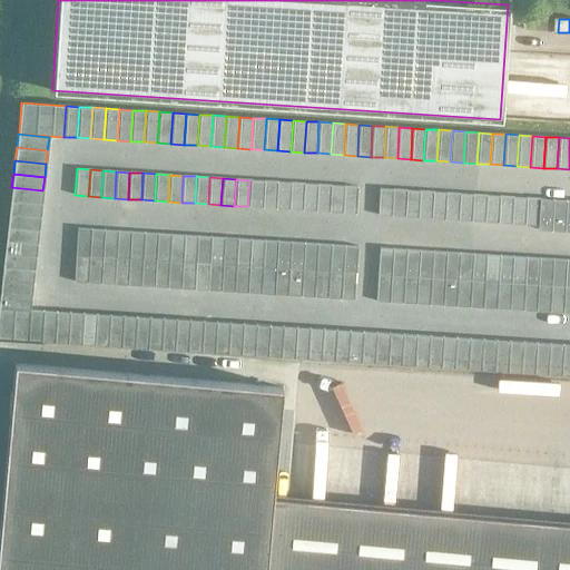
[(263,180),(249,180),(247,206),(261,207),(263,180)]
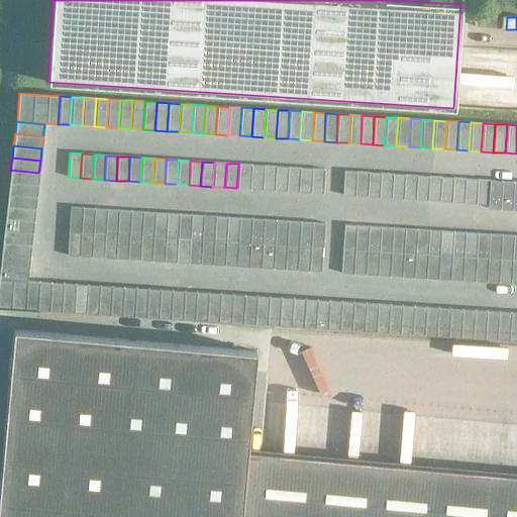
[(250,165),(238,164),(236,188),(248,189),(250,165)]
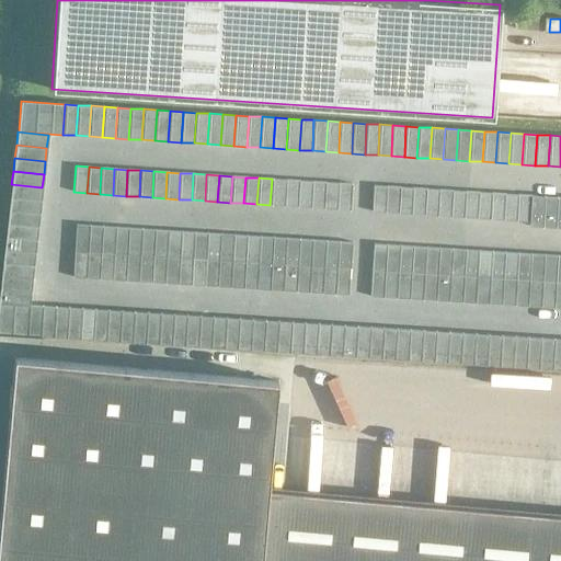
[(285,180),(272,179),(270,205),(283,206),(285,180)]
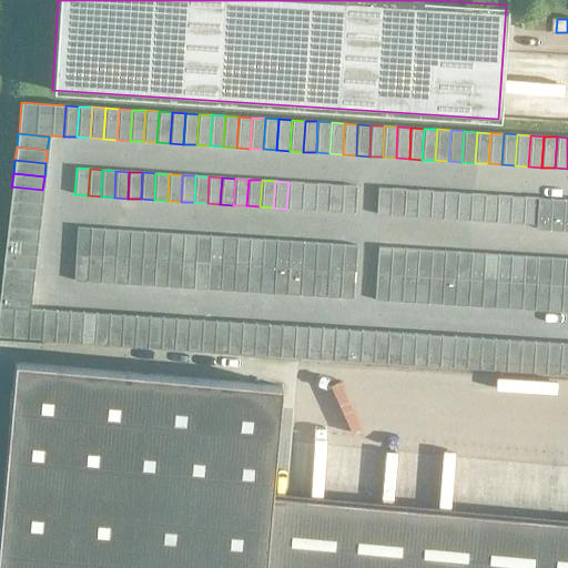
[(302,183),(288,182),(286,209),(300,210),(302,183)]
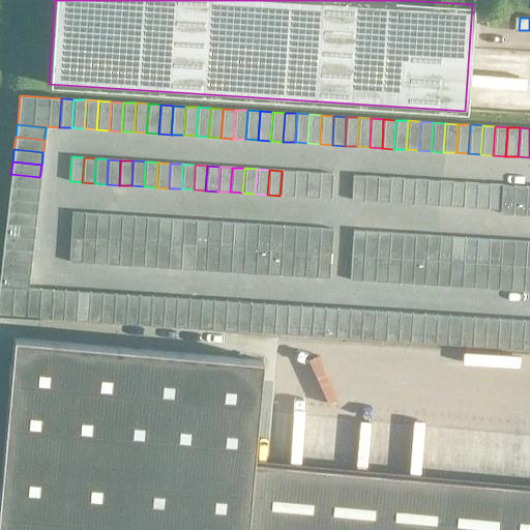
[(294,171),(282,171),(280,196),(292,196),(294,171)]
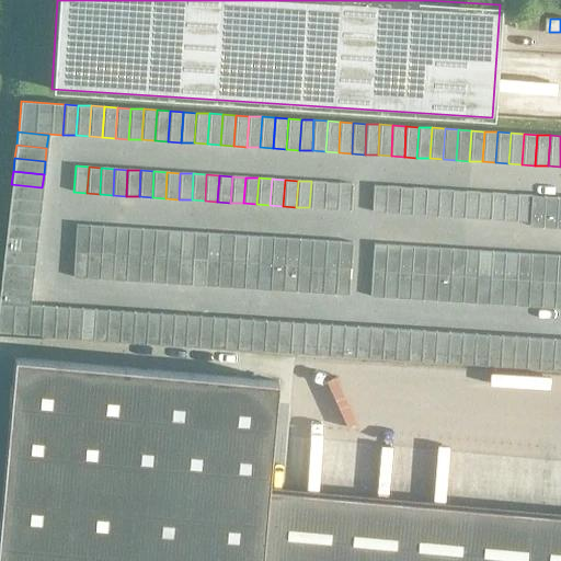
[(324,182),(311,181),(309,207),(322,208),(324,182)]
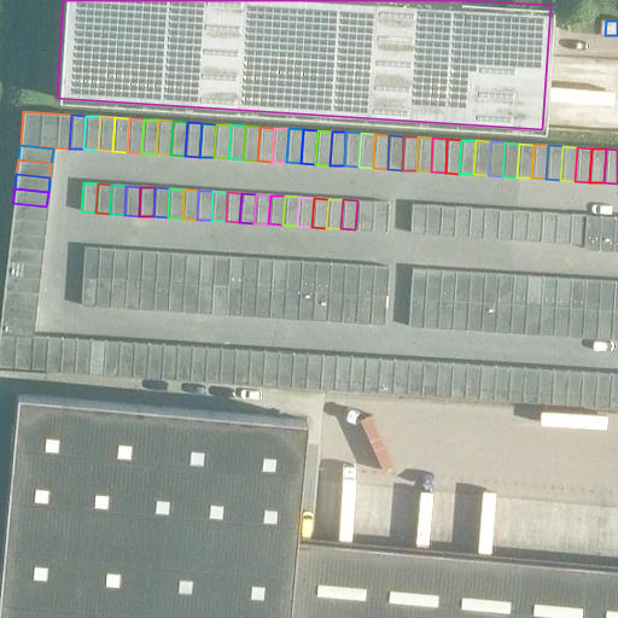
[(369,231),(372,202),(357,200),(355,229),(369,231)]
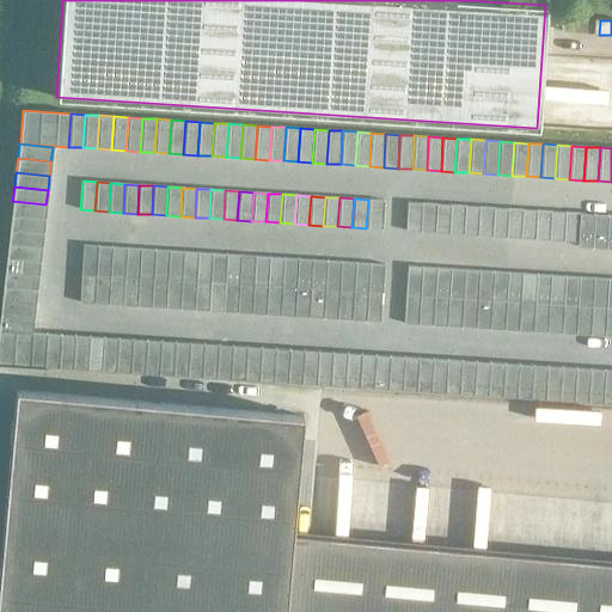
[(381,201),(368,200),(366,228),(380,230),(381,201)]
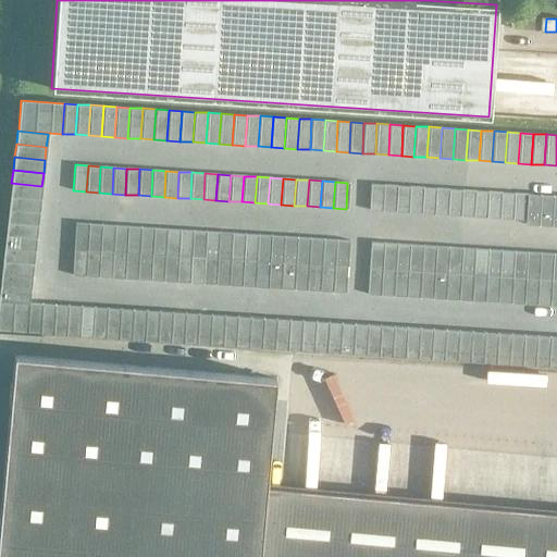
[(41,186),(11,183),(10,196),(40,199),(41,186)]
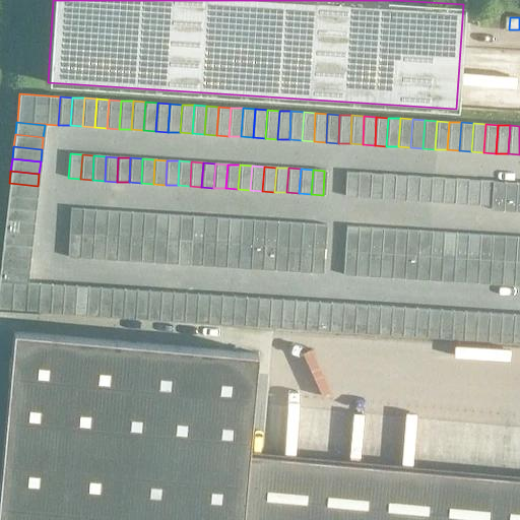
[(358,173),(345,172),(343,196),(355,197),(358,173)]
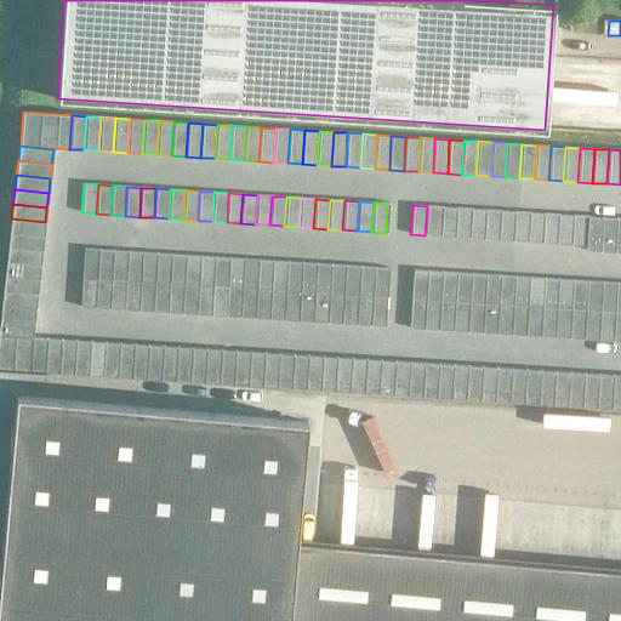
[(442,208),(427,206),(425,235),(439,237),(442,208)]
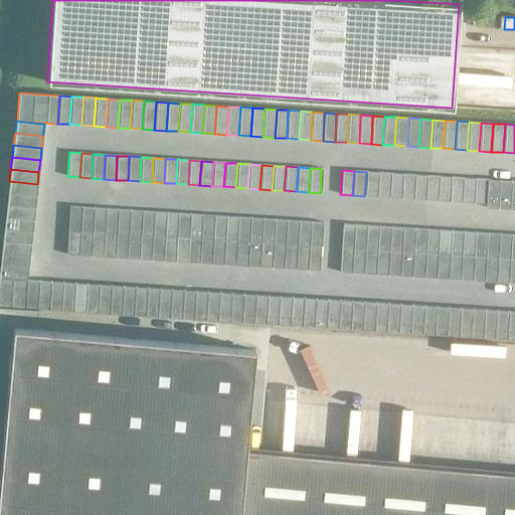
[(378,172),(366,172),(364,196),(376,196),(378,172)]
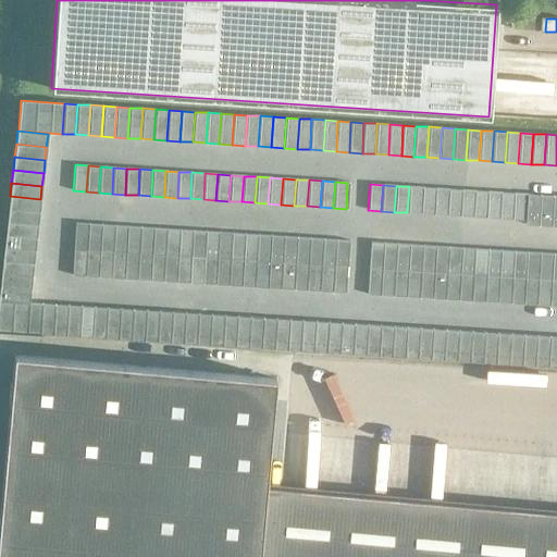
[(422,187),(409,186),(407,212),(420,213),(422,187)]
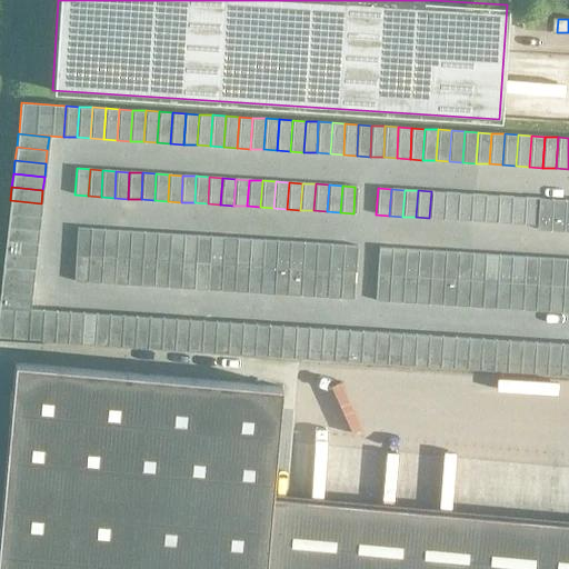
[(445,192),(431,191),(429,218),(442,219),(445,192)]
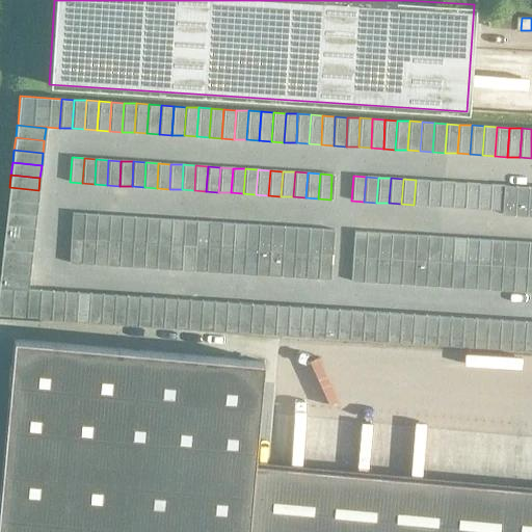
[(428,181),(416,180),(414,205),(426,206),(428,181)]
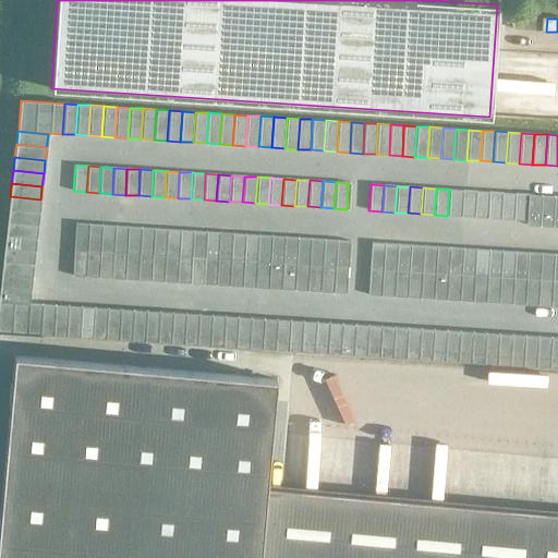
[(462,190),(449,190),(447,216),(460,216),(462,190)]
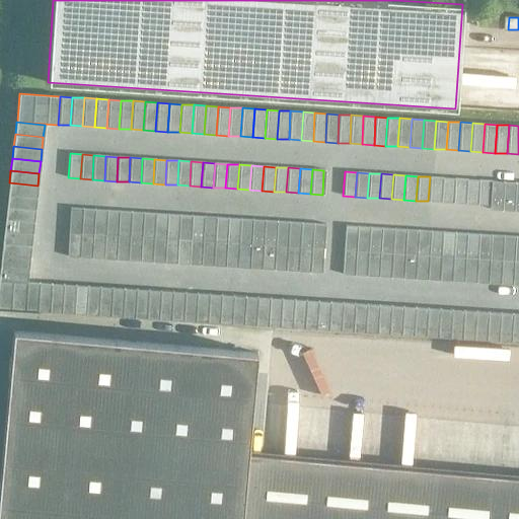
[(442,177),(430,176),(428,201),(440,202),(442,177)]
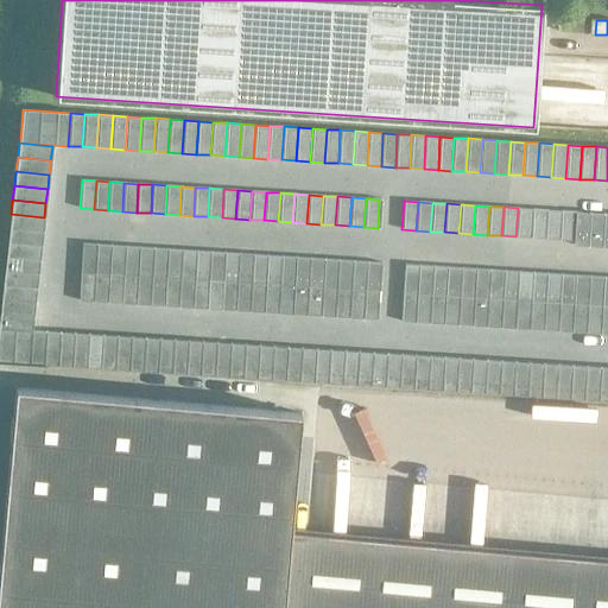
[(532,209),(518,208),(515,236),(530,238),(532,209)]
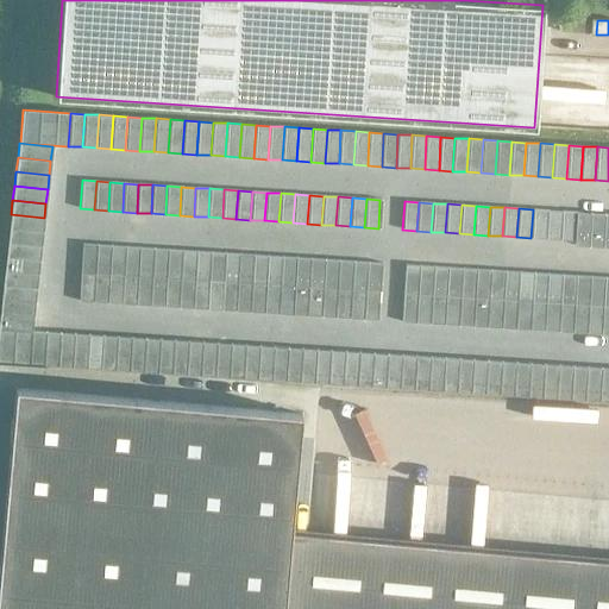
[(546,211),(533,209),(531,238),(545,239),(546,211)]
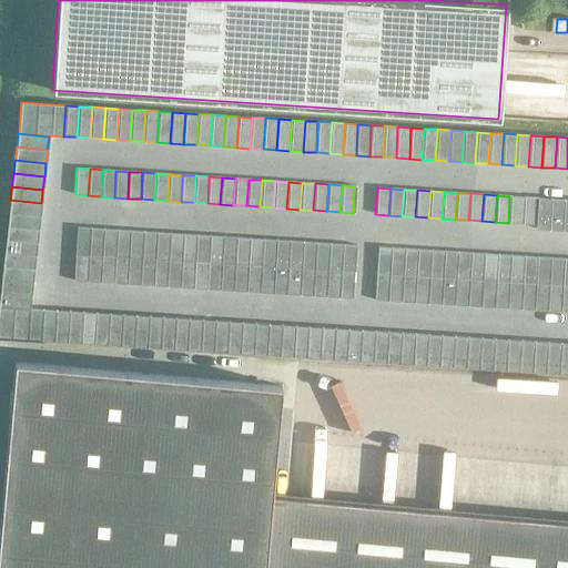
[(524,198),(509,196),(508,223),(521,223),(524,198)]
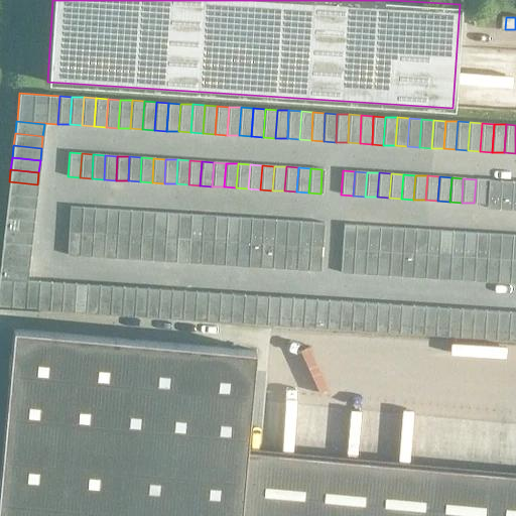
[(487,179),(476,179),(474,203),(486,204),(487,179)]
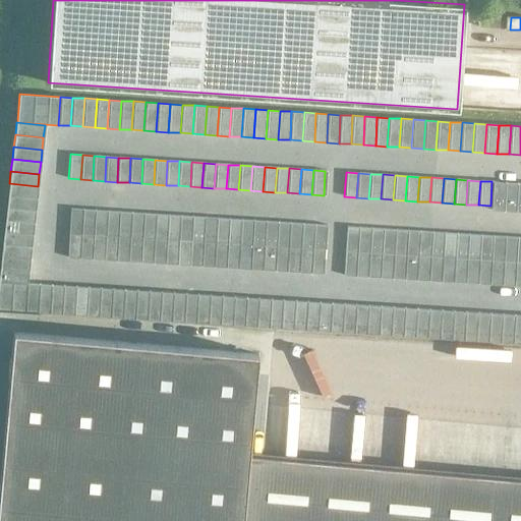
[(504,182),(491,181),(490,206),(490,210),(503,211),(504,182)]
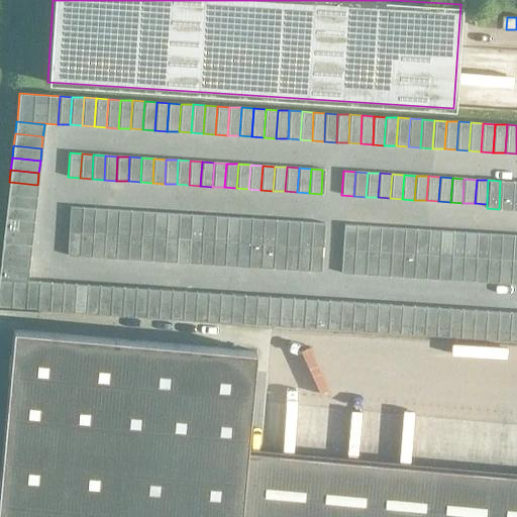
[(512,182),(500,181),(499,209),(511,210),(512,182)]
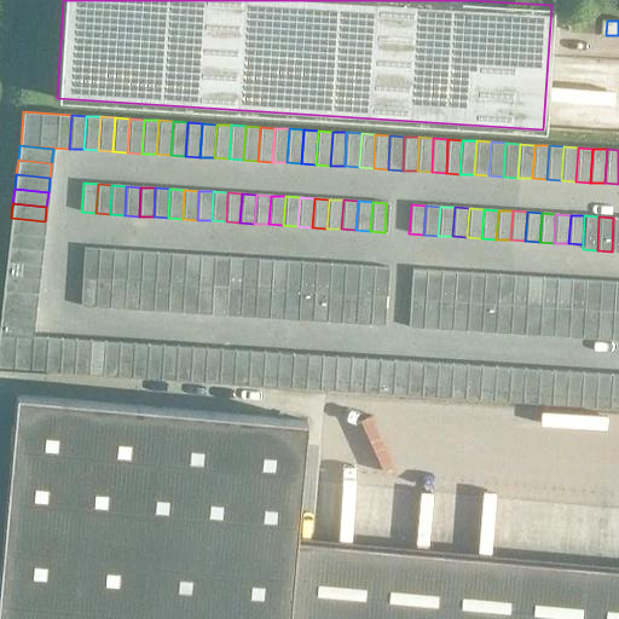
[(45,221),(11,218),(10,232),(42,236),(45,221)]
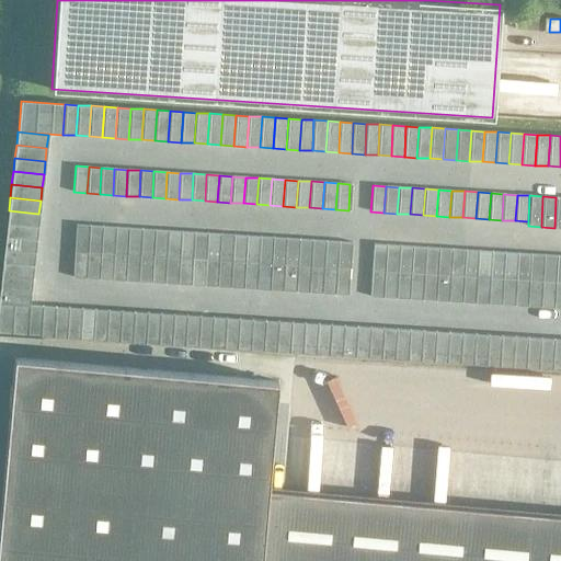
[(38,214),(9,210),(7,224),(37,227),(38,214)]
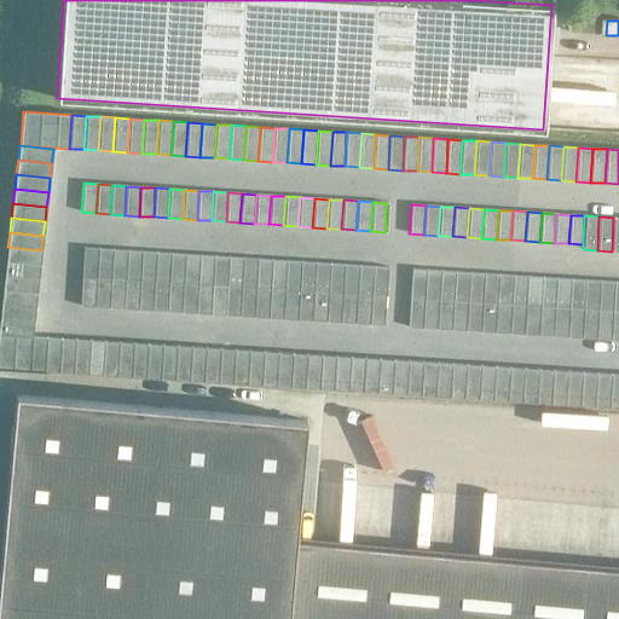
[(41,250),(7,247),(6,260),(40,265),(41,250)]
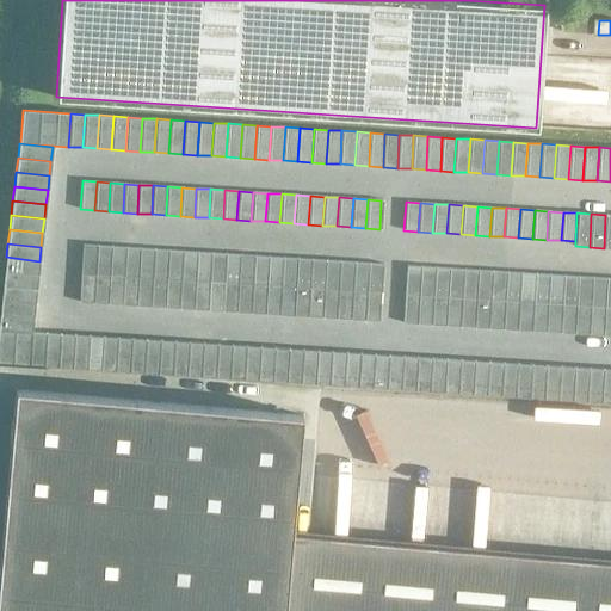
[(97,246),(82,245),(80,273),(94,275),(97,246)]
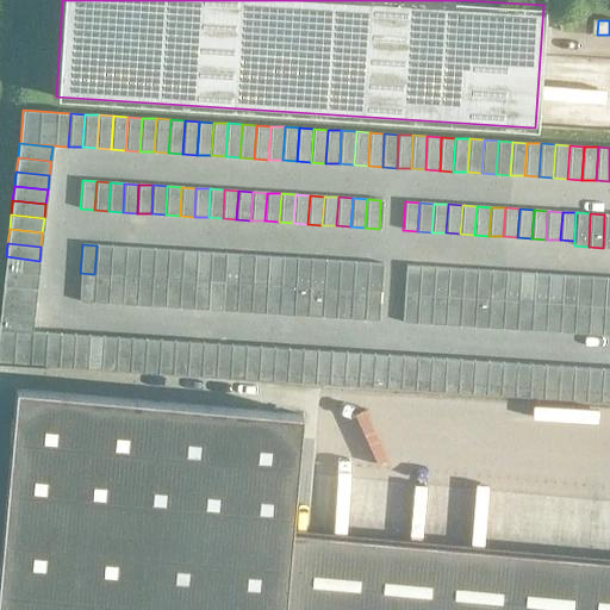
[(111,246),(97,246),(94,274),(109,274),(111,246)]
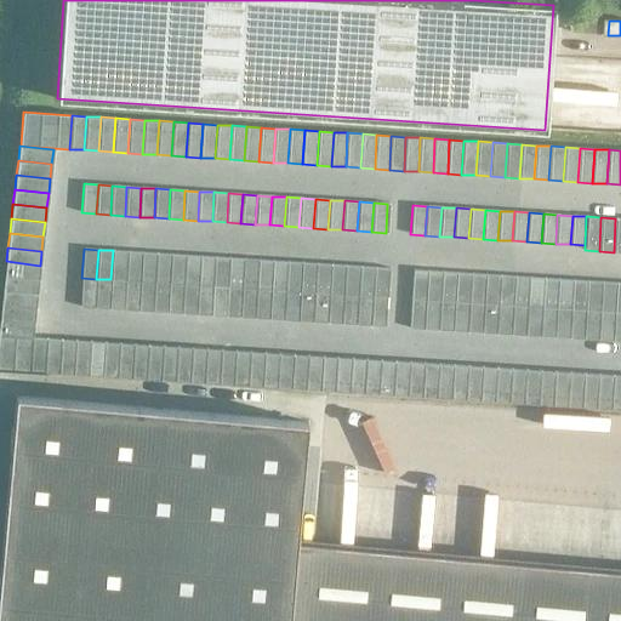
[(127,251),(113,250),(110,279),(125,280),(127,251)]
